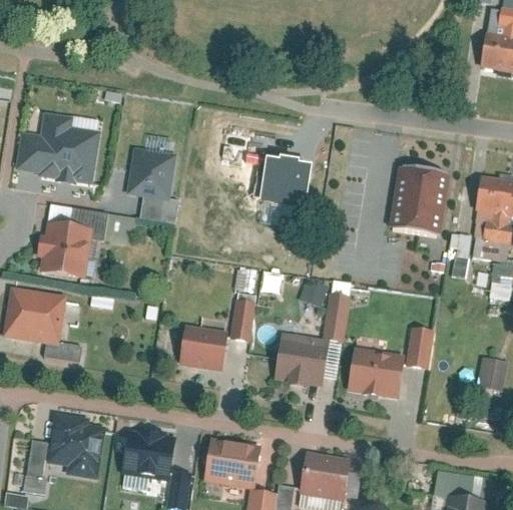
[(512,40),(484,35),(478,67),(512,73),(512,40)]
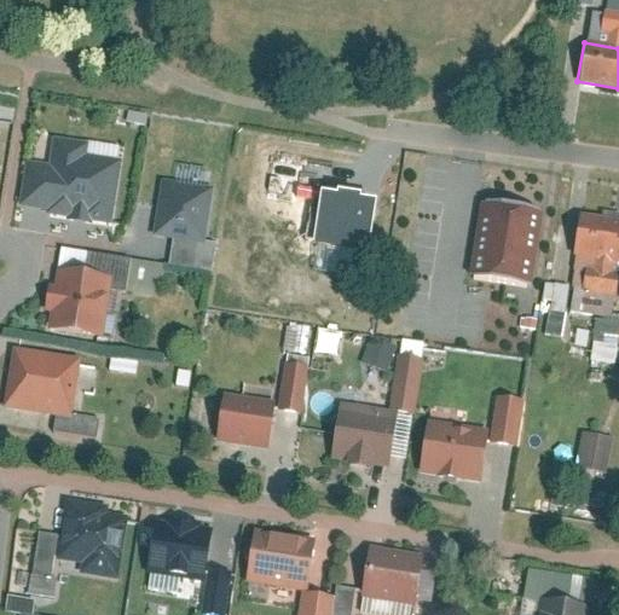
[(121,156),(88,150),(90,139),(52,133),(47,160),(27,156),(19,202),(50,207),(48,213),(110,224),(121,156)]
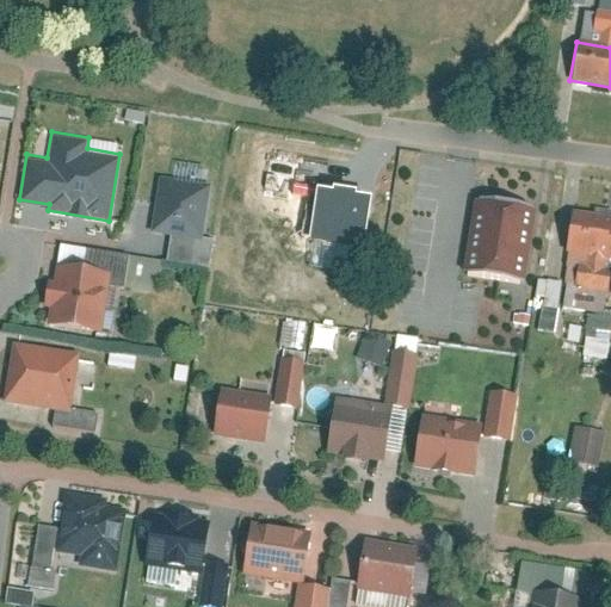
[(402,149),(401,168),(418,169),(418,149),(402,149)]
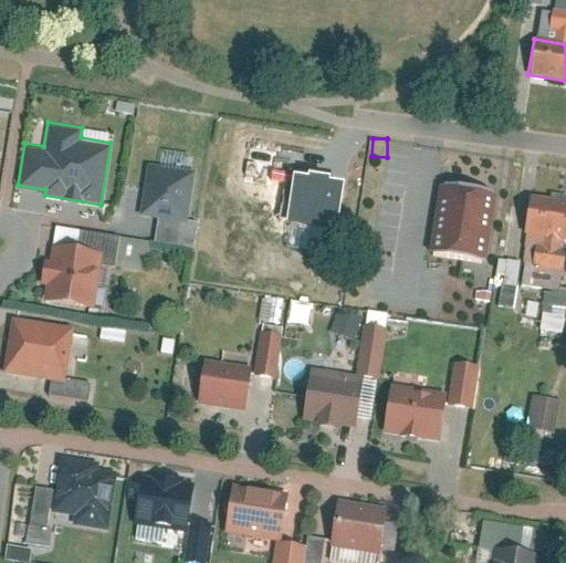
[(147,162),(139,212),(157,215),(187,220),(195,168),(147,162)]
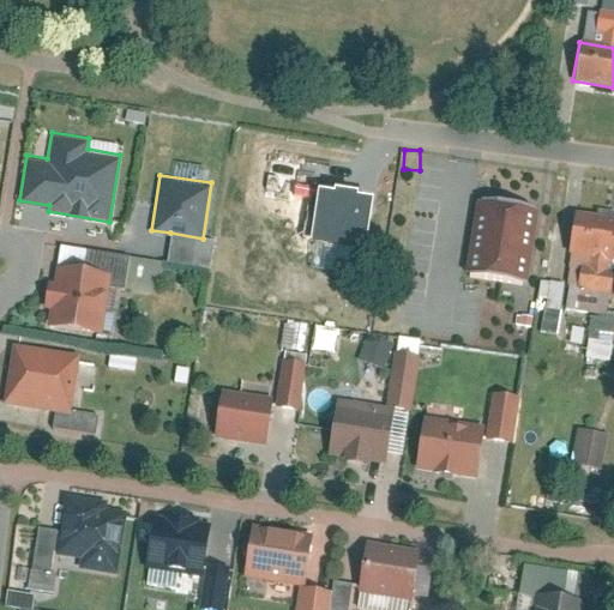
[(318,187),(309,239),(366,247),(374,195),(356,193),(357,189),(335,186),(333,189),(318,187)]
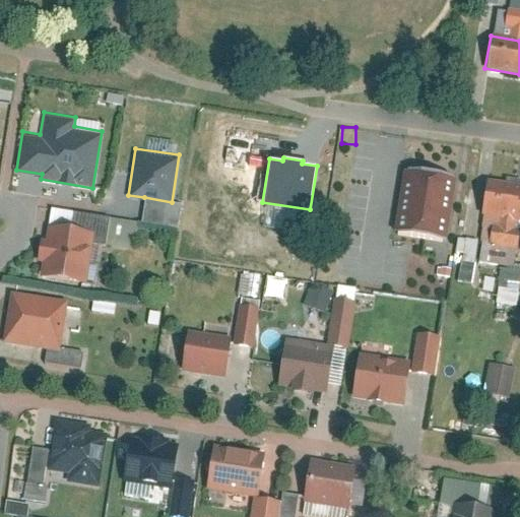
[(402,167),(393,229),(446,237),(455,175),(402,167)]
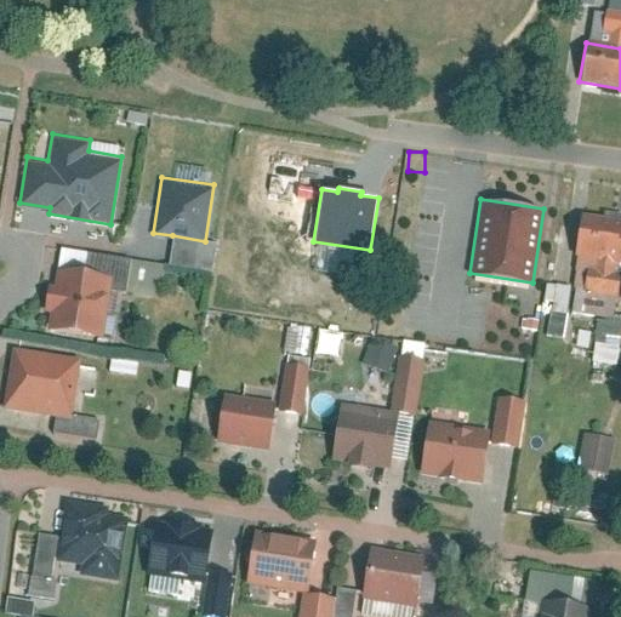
[(620,217),(584,212),(577,255),(620,261),(620,217)]
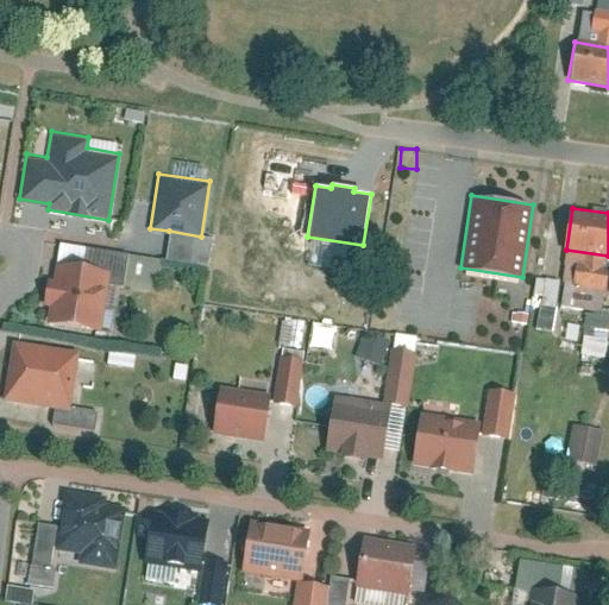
[(201,237),(169,231),(165,258),(207,264),(212,238),(201,237)]
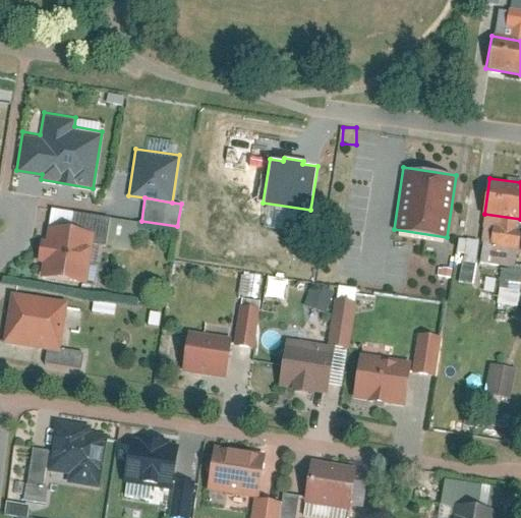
[(93,231),(47,224),(44,239),(40,238),(37,261),(43,262),(40,274),(84,282),(93,231)]
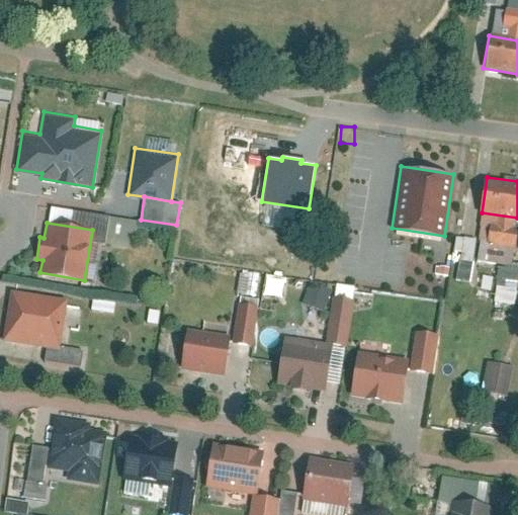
[(459,277),(472,279),(478,237),(459,235),(457,248),(463,249),(459,277)]
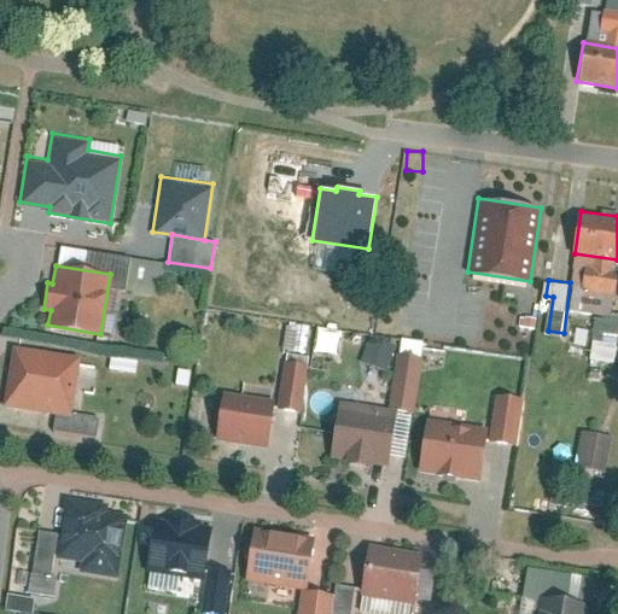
[(617,311),(595,313),(595,362),(617,362),(617,311)]
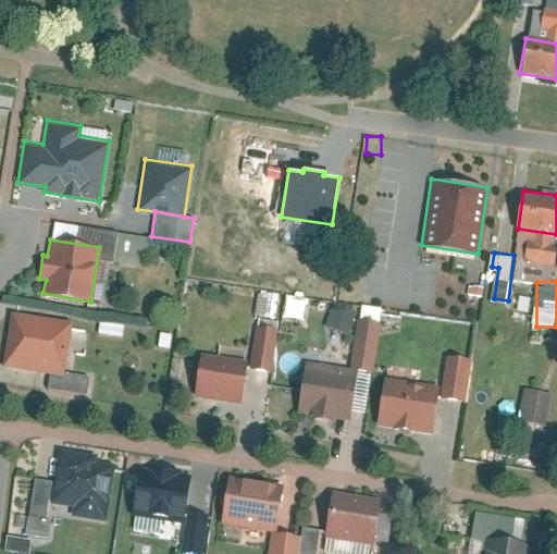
[(261,290),(259,314),(279,316),(281,292),(261,290)]
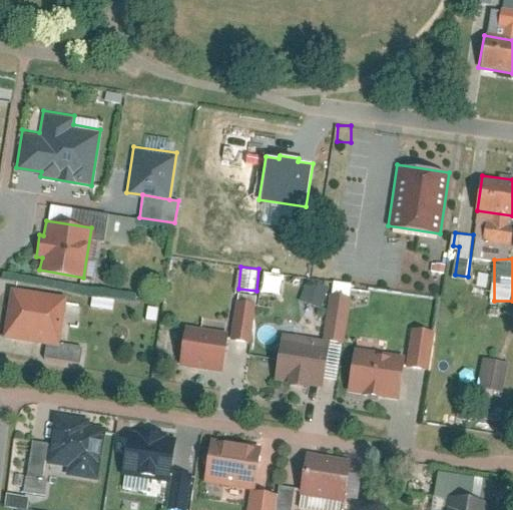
[(325,306),(331,282),(307,277),(302,301),(325,306)]
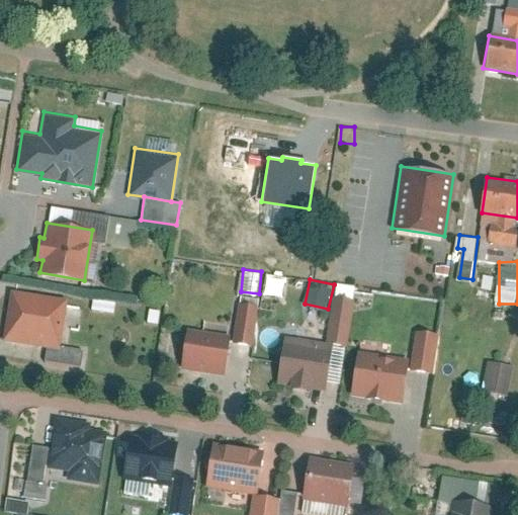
[(67,297),(10,288),(1,341),(59,350),(67,297)]
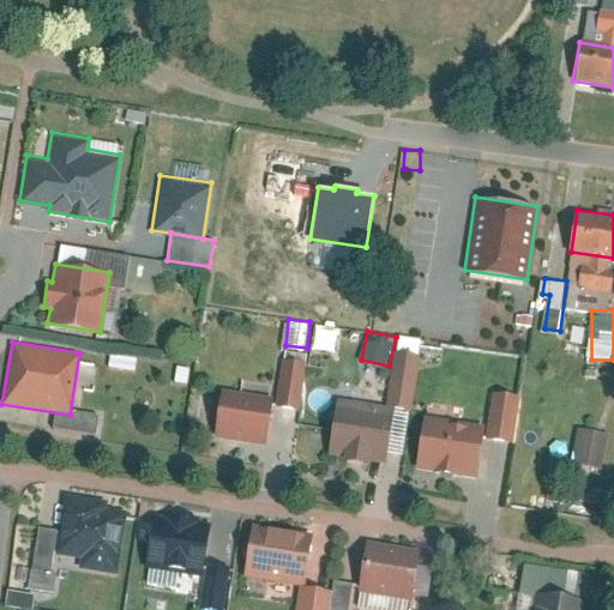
[(221,388),(212,436),(264,445),(271,397),(221,388)]
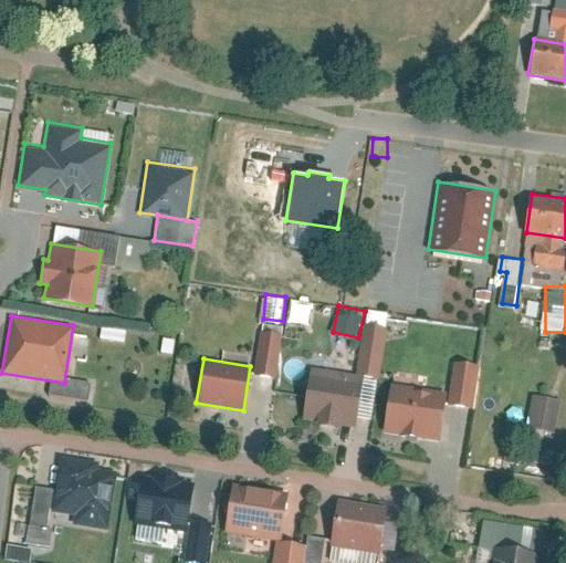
[(454,360),(447,402),(472,406),(479,364),(454,360)]
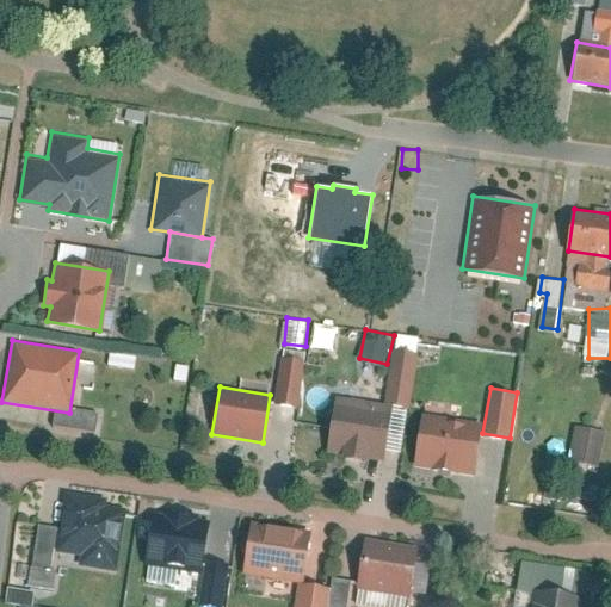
[(333,396),(325,453),(382,462),(392,404),(333,396)]
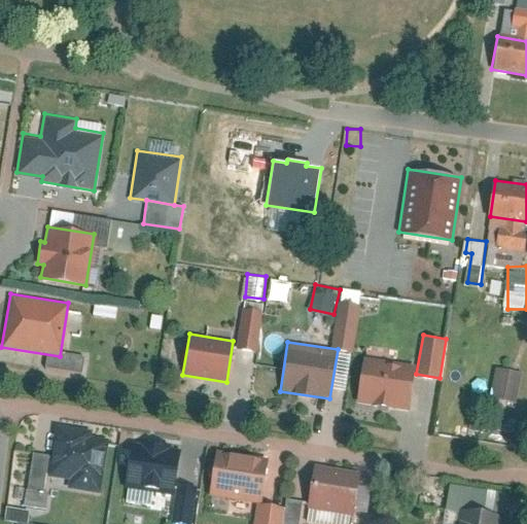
[(363,356),(356,402),(408,410),(415,363),(363,356)]
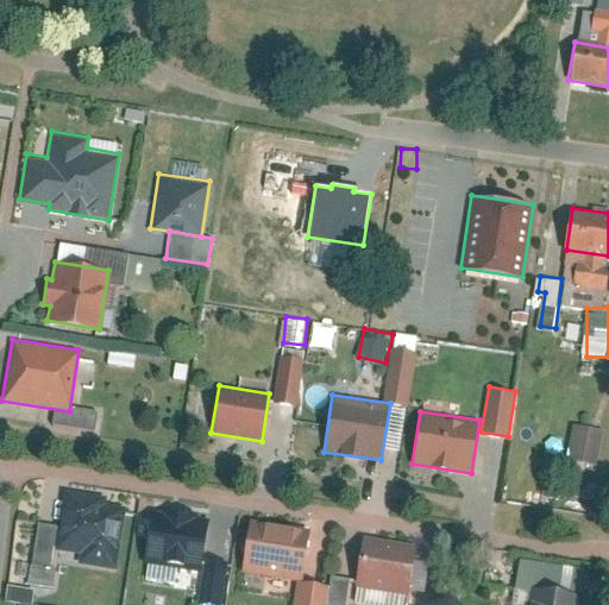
[(608,430),(570,423),(563,461),(600,468),(608,430)]
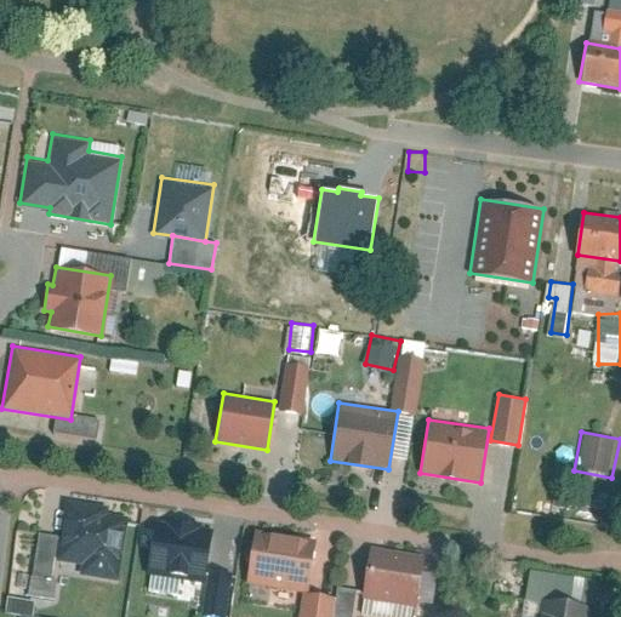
[(56,560),(80,564),(79,575),(117,581),(127,514),(106,510),(107,506),(67,498),(56,560)]
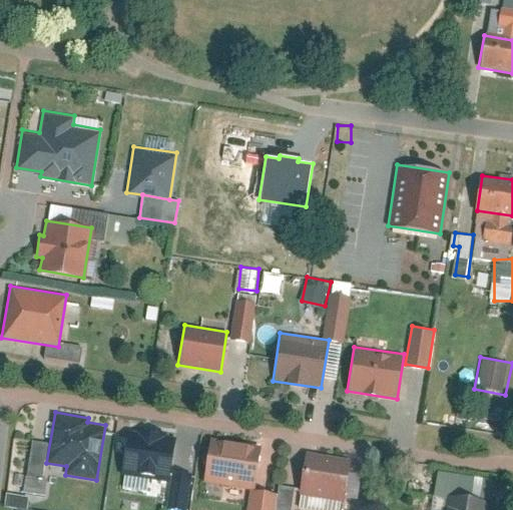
[(128,427),(120,472),(166,480),(174,435),(128,427)]
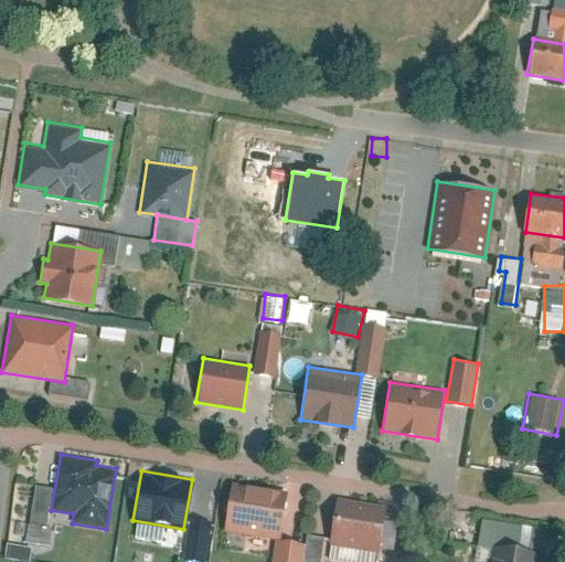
[(230,481),(223,531),(279,539),(286,489),(230,481)]
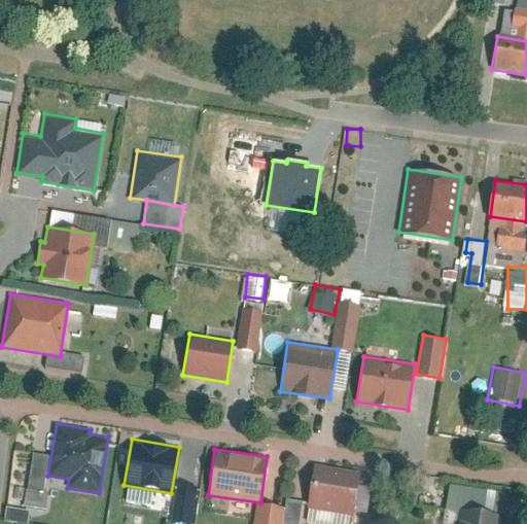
[(312,464),(306,508),(351,514),(357,470),(312,464)]
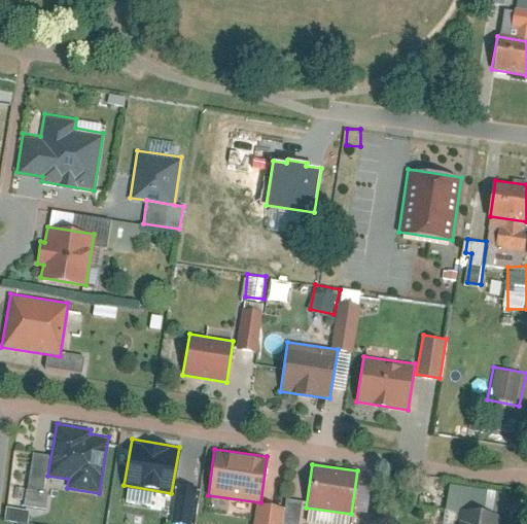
[(39,523),(32,523),(33,508),(10,505),(8,521),(22,522),(21,523),(39,523)]
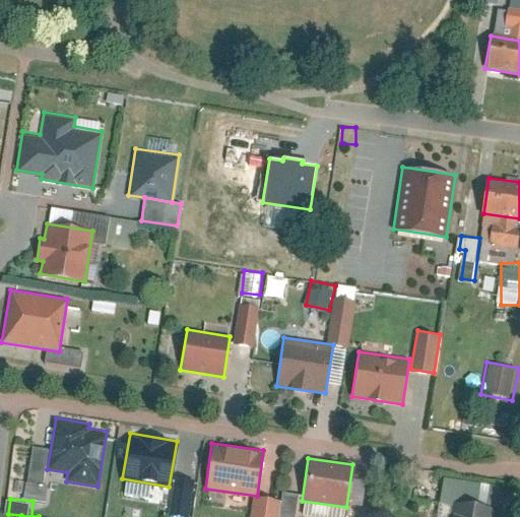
[(495,516),(497,508),(451,501),(448,516),(495,516)]
